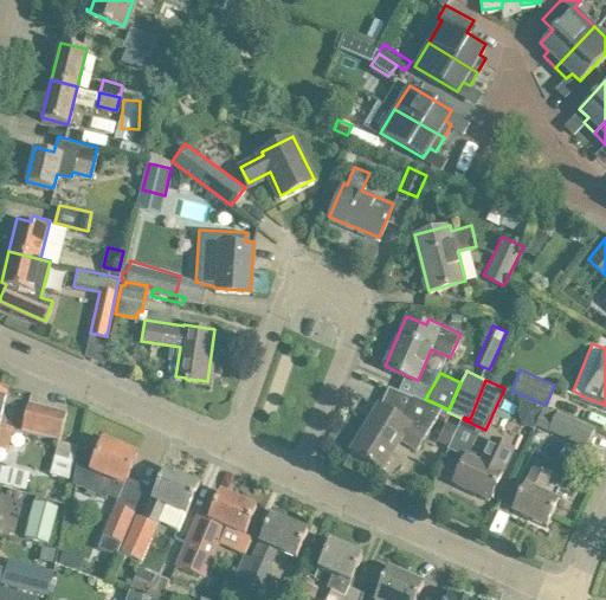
[(417,446),(440,408),(442,406),(425,399),(414,394),(403,417),(400,414),(379,402),(352,447),(368,457),(367,458),(371,460),(372,459),(382,465),(400,436),(417,446)]
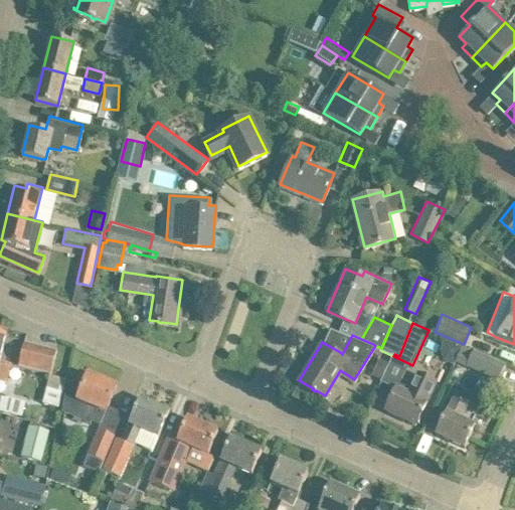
[(18,363),(51,371),(57,347),(25,339),(18,363)]
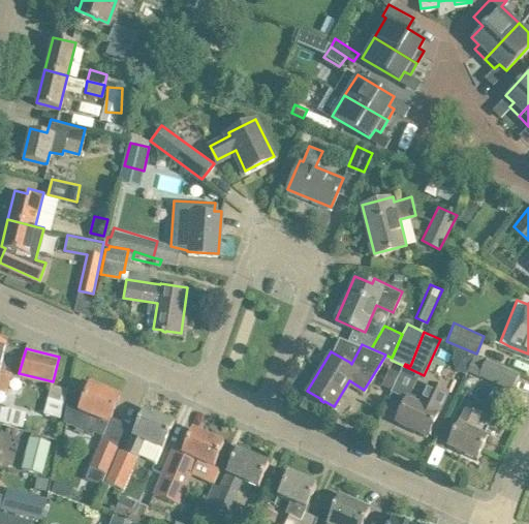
[(517,373),(486,359),(479,374),(510,388),(517,373)]
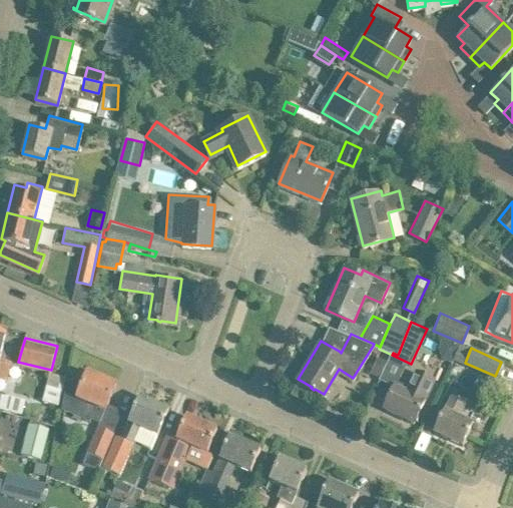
[(0,377),(6,379),(11,360),(0,357),(0,377)]
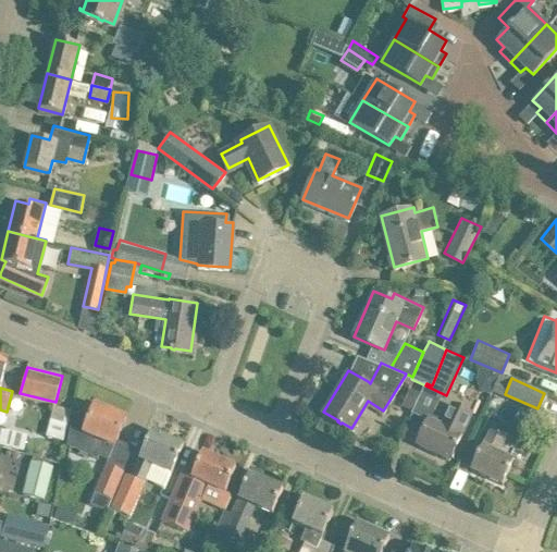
[(429,419),(418,441),(449,456),(471,411),(450,401),(440,424),(429,419)]
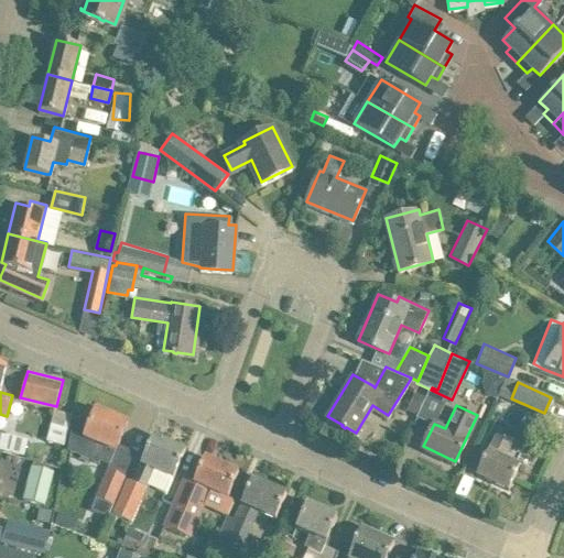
[(46,438),(63,442),(72,412),(54,407),(46,438)]
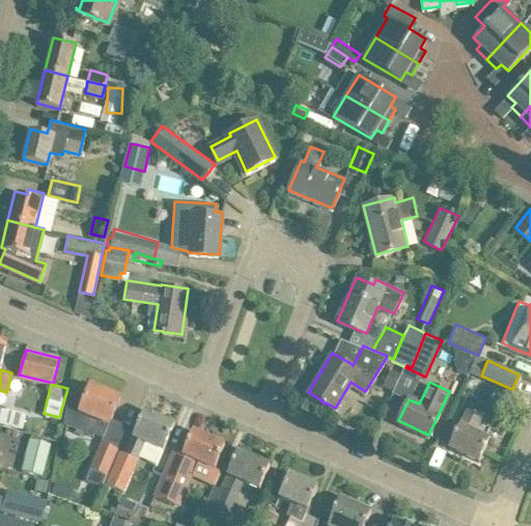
[(109,421),(119,396),(91,384),(81,410),(67,404),(63,422),(92,435),(94,431),(103,435),(109,421)]
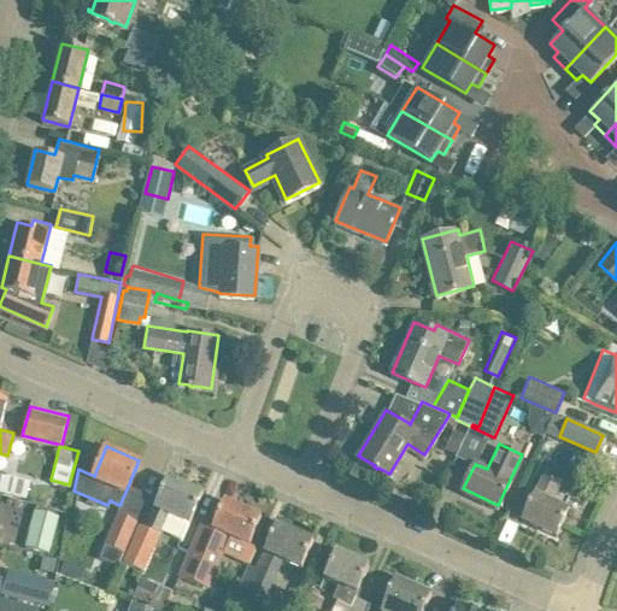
[(0,487),(10,489),(10,492),(25,497),(30,479),(0,471),(0,487)]
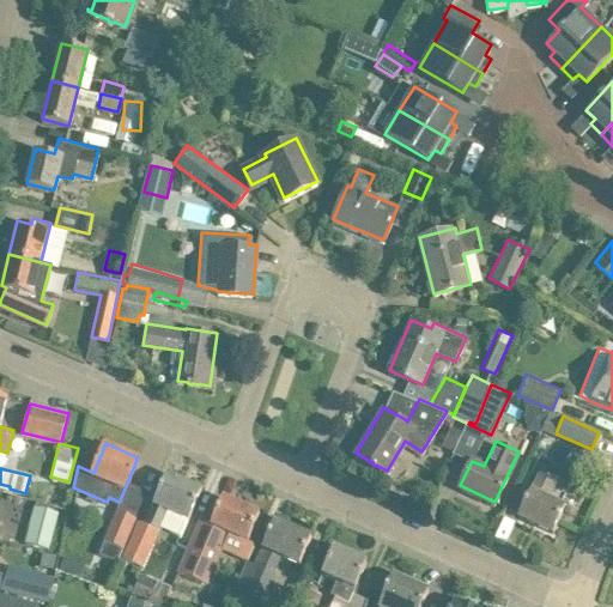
[(532,485),(528,491),(519,513),(553,529),(565,503),(550,496),(558,477),(541,469),(533,486),(532,485)]
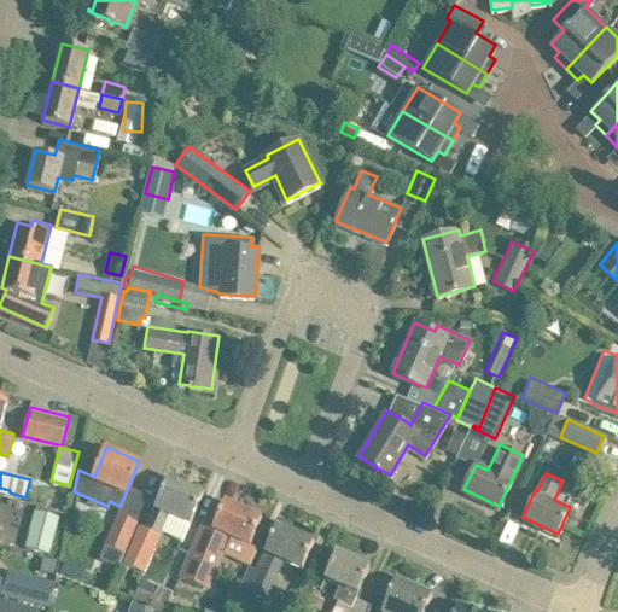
[(141,522),(126,560),(143,569),(168,511),(191,520),(204,490),(169,474),(155,505),(156,505),(147,524),(141,522)]
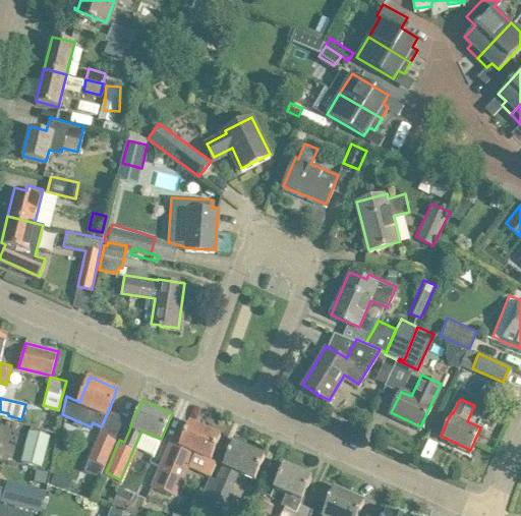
[(211,457),(213,453),(221,435),(189,420),(179,444),(171,440),(151,483),(176,495),(188,465),(194,450),(211,457)]
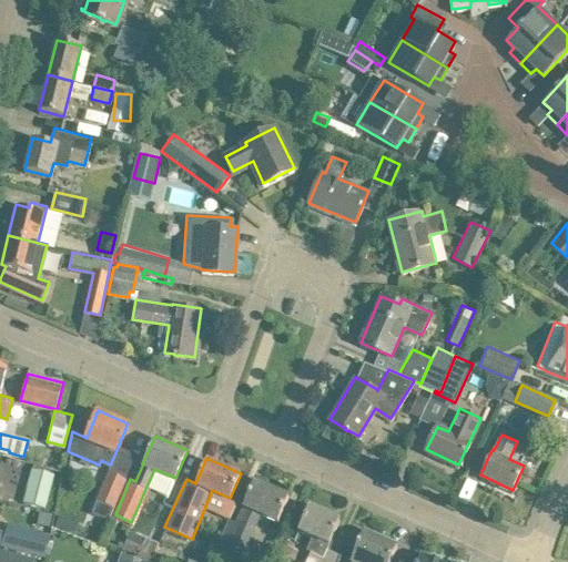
[(22,500),(44,506),(53,472),(31,467),(22,500)]
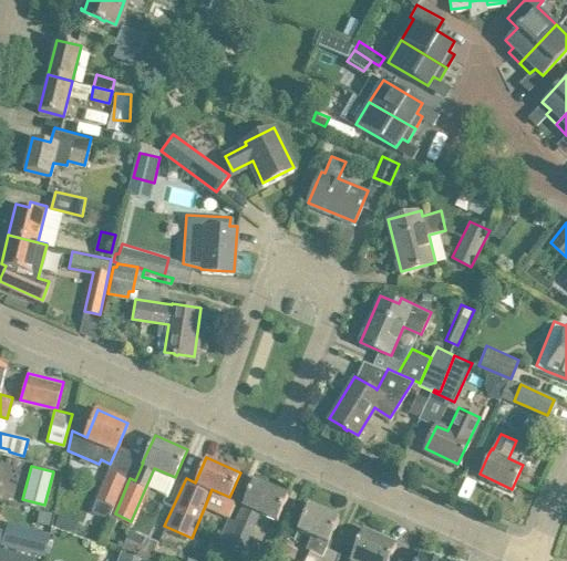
[(92,510),(109,517),(126,476),(109,468),(92,510)]
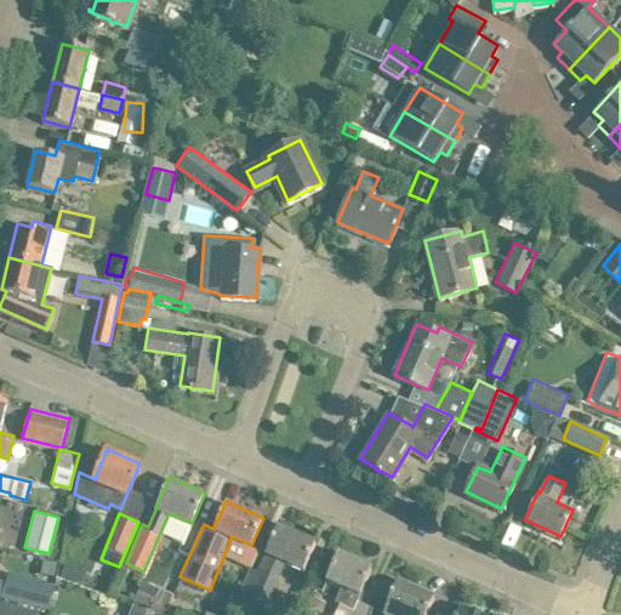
[(258,569),(249,565),(240,585),(268,597),(285,561),(303,569),(315,541),(278,525),(258,569)]
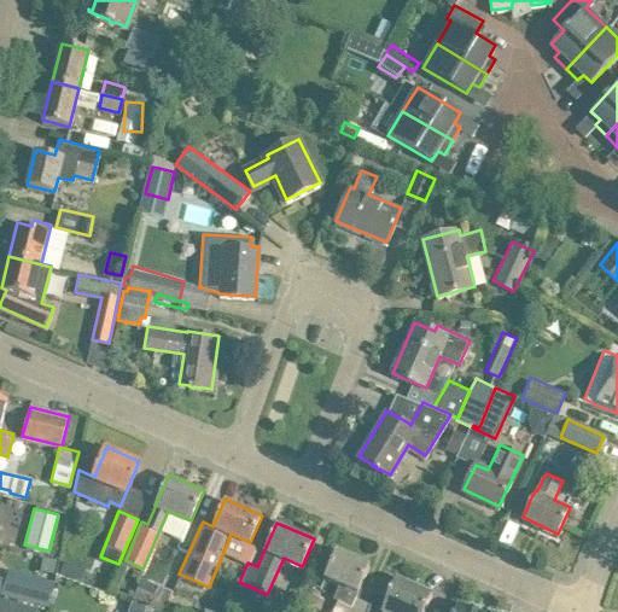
[(325,576),(338,582),(332,596),(336,599),(330,611),(362,611),(368,600),(356,595),(369,564),(337,549),(325,576)]
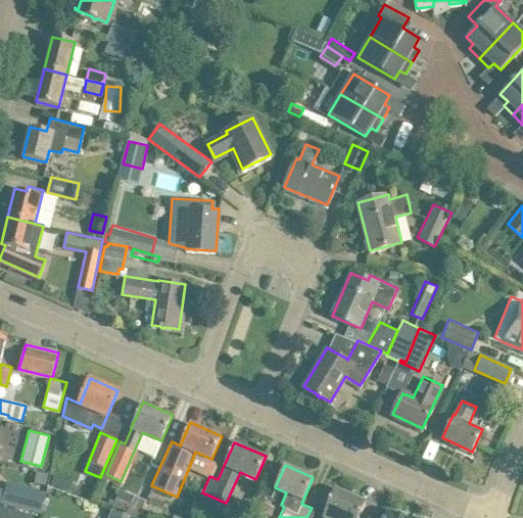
[(55,472),(51,481),(60,484),(63,475),(55,472)]
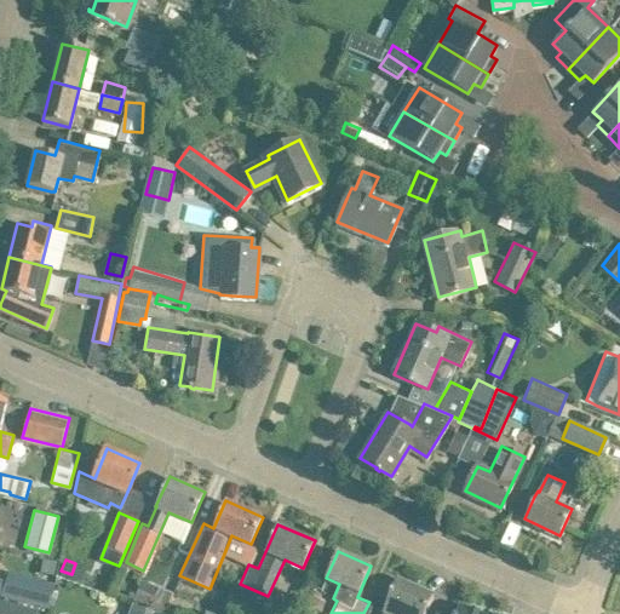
[(3,592),(49,604),(55,580),(9,569),(3,592)]
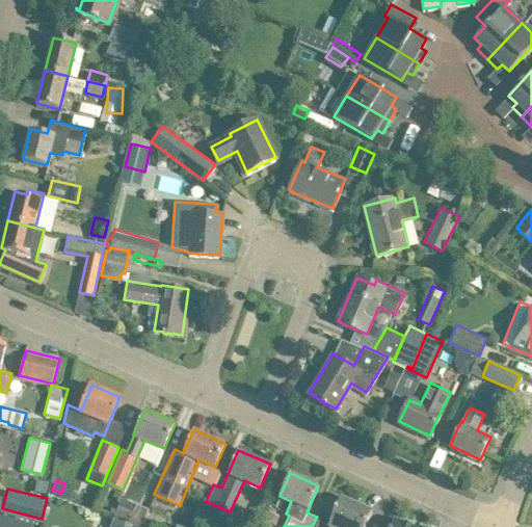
[(334,512),(326,526),(364,526),(372,509),(330,491),(323,508),(334,512)]
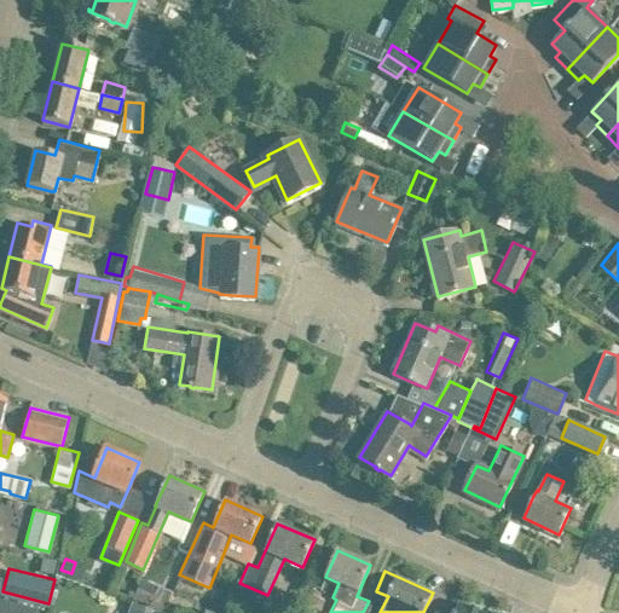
[(138,587),(133,597),(151,605),(150,607),(152,608),(163,612),(172,593),(158,587),(155,594),(138,587)]
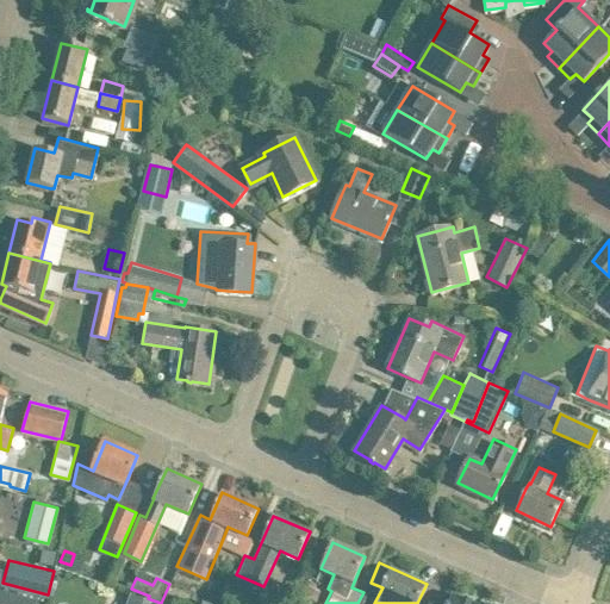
[(7,591),(0,589),(0,603),(33,603),(36,598),(6,591),(7,591)]
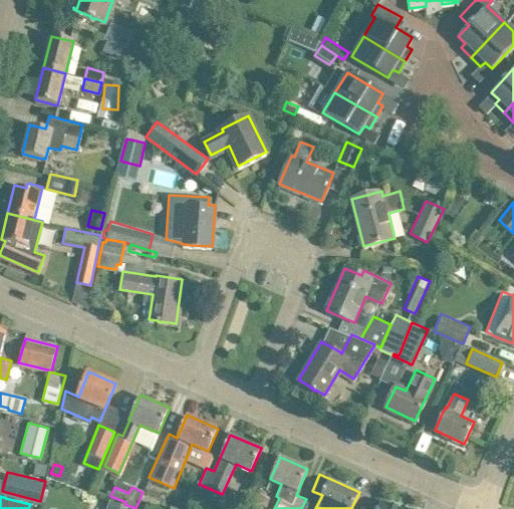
[(124,504),(107,499),(103,508),(124,508),(126,505),(124,504)]
